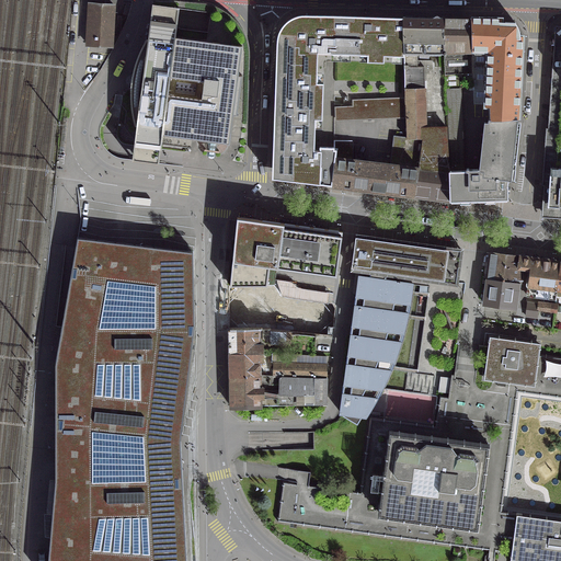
[(94,10),(90,10),(88,45),(111,46),(113,13),(118,14),(118,4),(94,3),(94,10)]
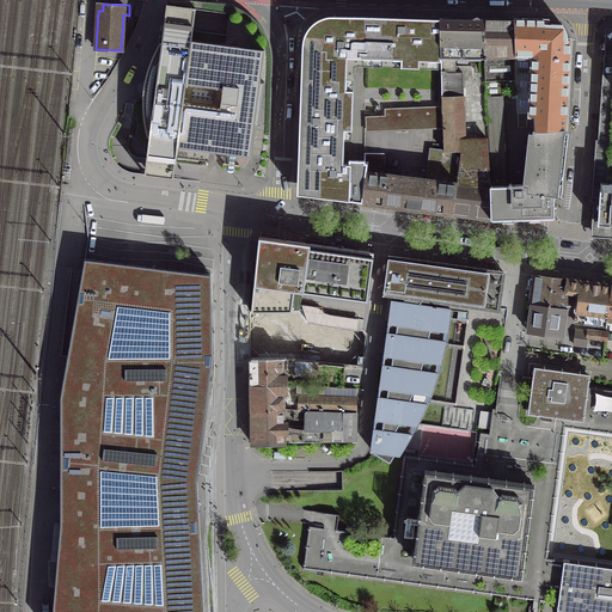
[(194,10),(194,8),(165,5),(160,43),(158,42),(155,48),(151,56),(147,65),(144,78),(142,85),(141,93),(141,105),(142,120),(144,128),(146,138),(147,138),(144,166),(142,175),(172,178),(173,170),(176,147),(249,157),(254,124),(257,126),(263,83),(258,81),(263,50),(190,40),(194,10)]
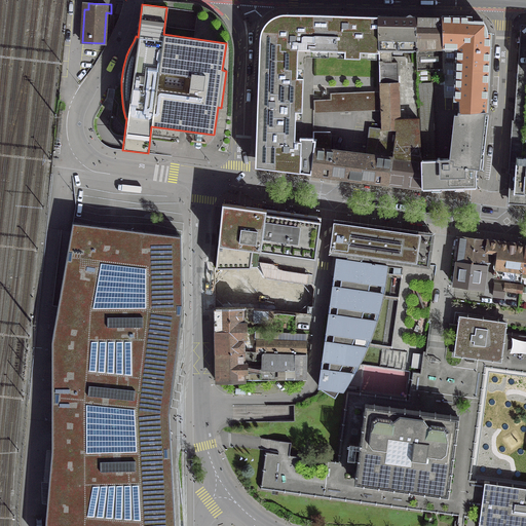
[(255,166),(310,174),(312,14),(257,8),(255,166)]
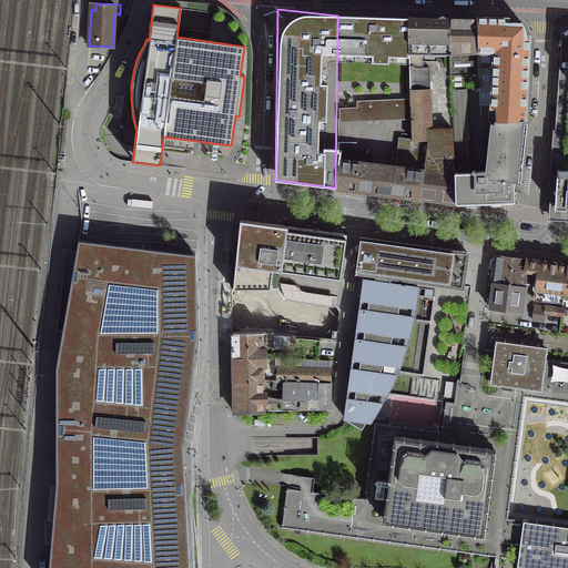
[(367,17),(337,16),(337,32),(337,43),(407,46),(408,46),(407,17),(376,17),(376,16),(367,16),(367,17)]
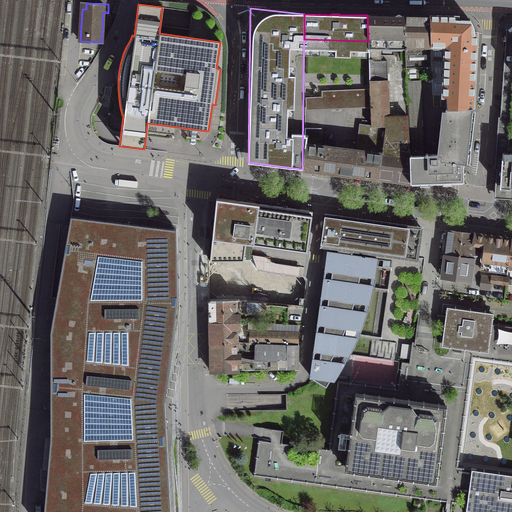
[(367,41),(368,83),(387,82),(386,61),(380,61),(380,48),(404,49),(403,16),(367,15),(368,41),(367,41)]
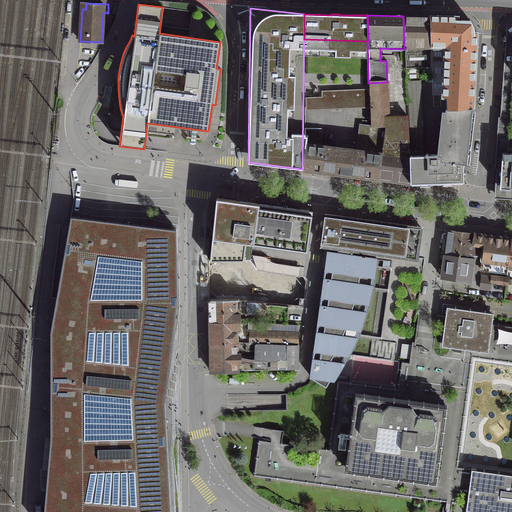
[(403,16),(404,49),(405,68),(405,81),(418,80),(417,68),(430,68),(430,49),(430,17),(403,16)]
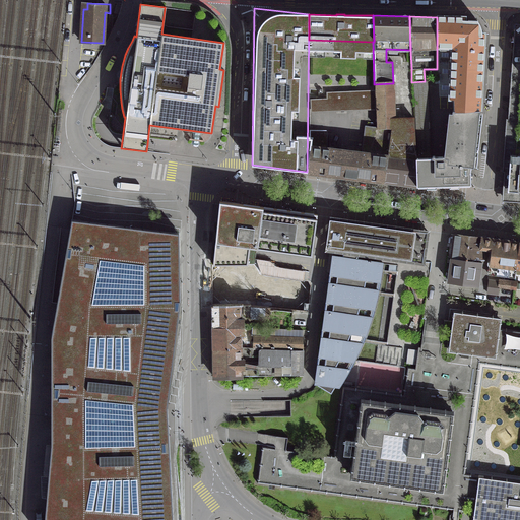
[(452,51),(451,60),(484,61),(486,34),(482,33),(482,30),(481,26),(479,24),(478,22),(463,21),(463,17),(437,17),(437,50),(452,51)]
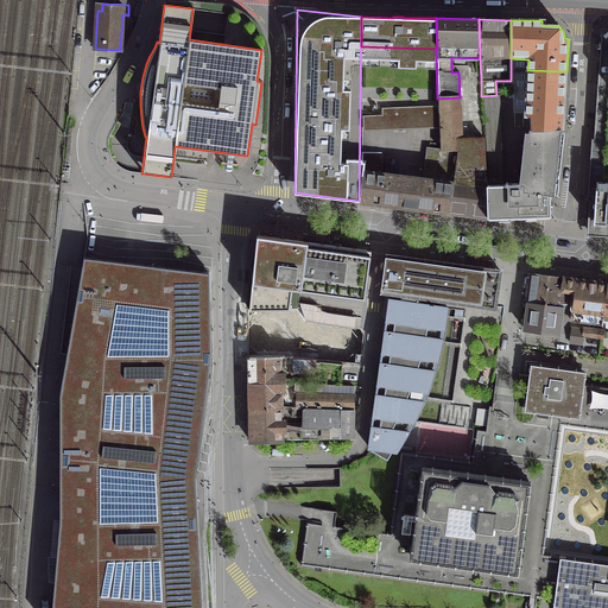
[(531,116),(531,132),(564,133),(567,71),(527,70),(526,116),(531,116)]
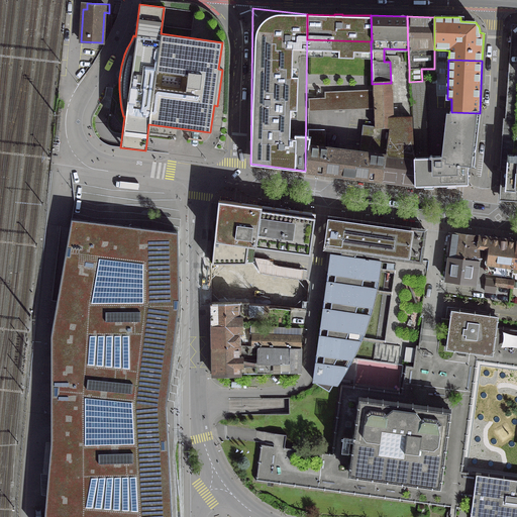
[(309,142),(309,141),(305,171),(382,181),(385,151),(388,128),(374,128),(374,127),(363,126),(362,152),(323,147),(323,70),(308,70),(307,129),(307,136),(310,137),(309,142)]
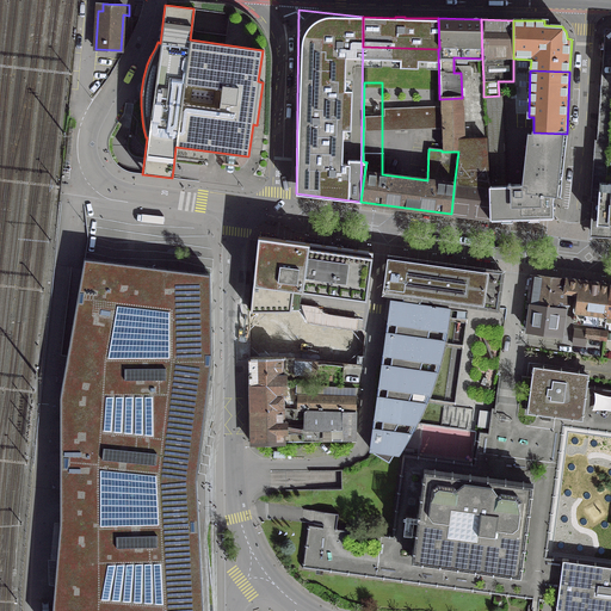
[(590,187),(596,187),(593,223),(609,224),(609,230),(610,230),(610,85),(610,87),(610,86),(610,183),(603,183),(605,155),(592,154),(592,165),(590,187)]
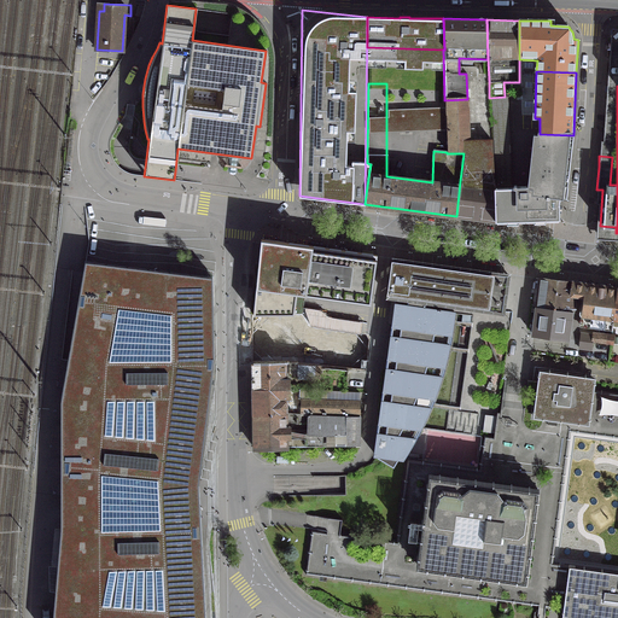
[(467,99),(444,100),(445,115),(447,152),(447,153),(464,153),(460,181),(456,216),(495,221),(494,188),(495,188),(495,186),(494,186),(494,180),(493,180),(491,141),(468,143),(467,99)]
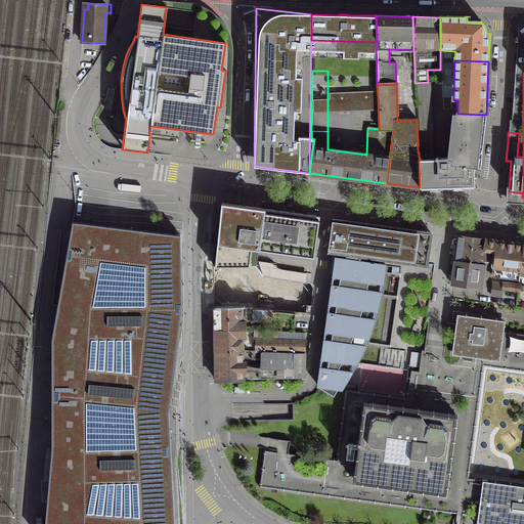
[(420,160),(419,160),(420,187),(474,186),(474,173),(473,173),(474,168),(476,168),(486,115),(457,114),(455,112),(450,159),(446,159),(437,159),(437,160),(420,160)]
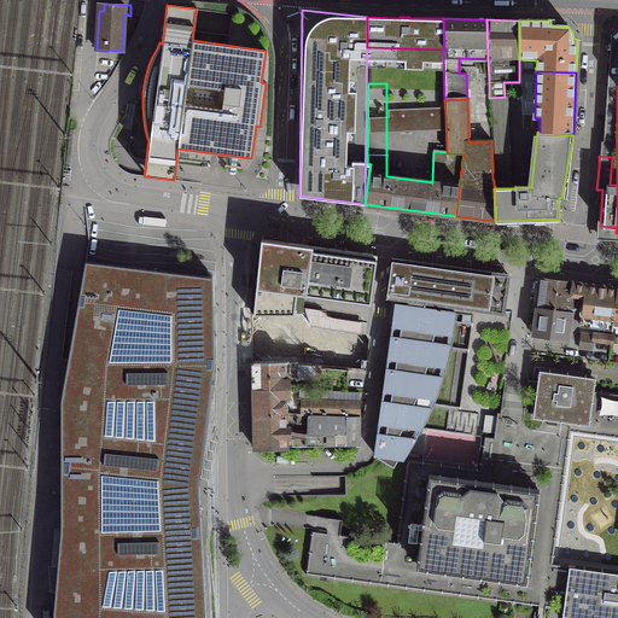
[(377,255),(260,239),(254,295),(252,314),(293,314),(293,313),(296,293),(369,303),(377,255)]
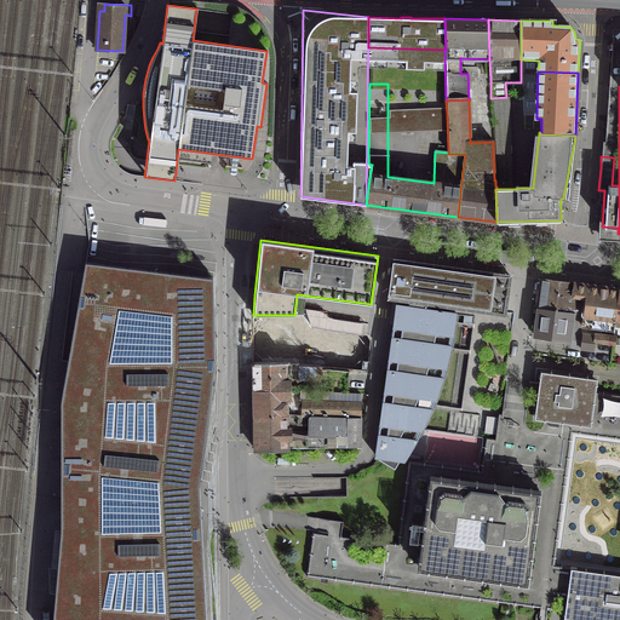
[(509,275),(394,259),(388,298),(408,300),(407,306),(395,305),(374,455),(379,457),(378,459),(394,469),(400,459),(405,460),(413,445),(425,422),(435,397),(441,382),(447,359),(451,342),(455,314),(424,309),(425,303),(504,314),(509,275)]
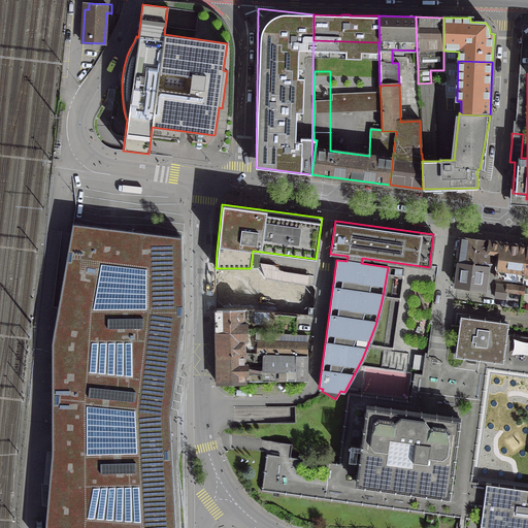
[(130,230),(71,224),(51,345),(51,452),(43,527),(174,527),(169,410),(179,315),(180,236),(130,230)]
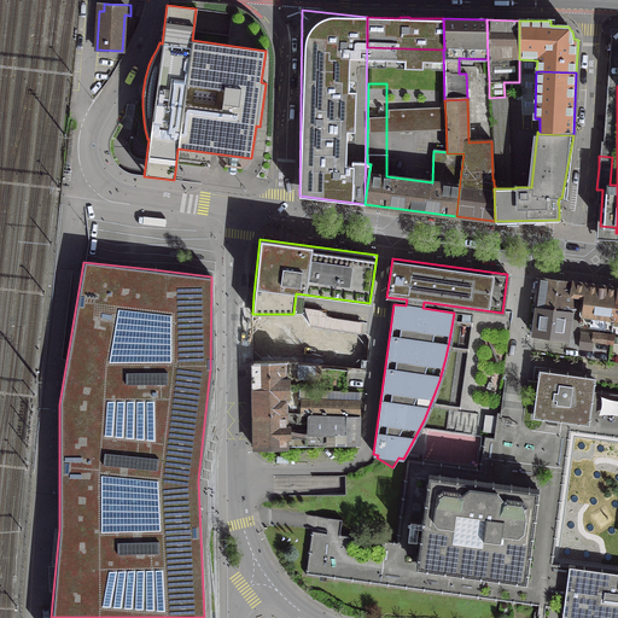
[(572,283),(540,279),(536,307),(572,312),(575,296),(570,295),(572,283)]
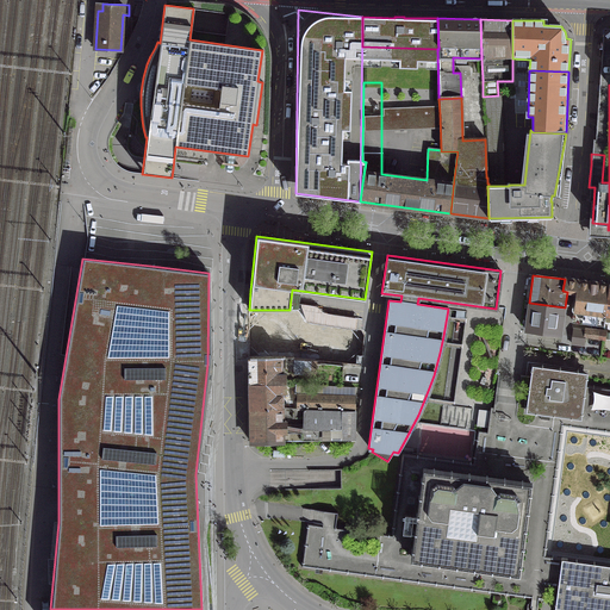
[(565,279),(562,291),(567,292),(576,293),(572,322),(603,325),(604,327),(605,315),(604,315),(609,285),(565,279)]
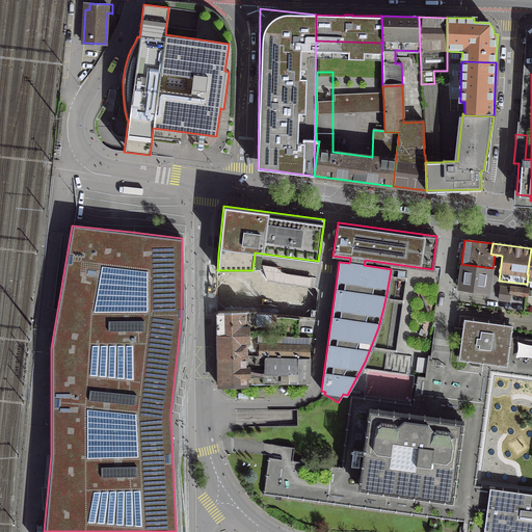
[(493,268),(461,264),(458,289),(489,293),(490,282),(487,282),(488,271),(491,272),(493,268)]
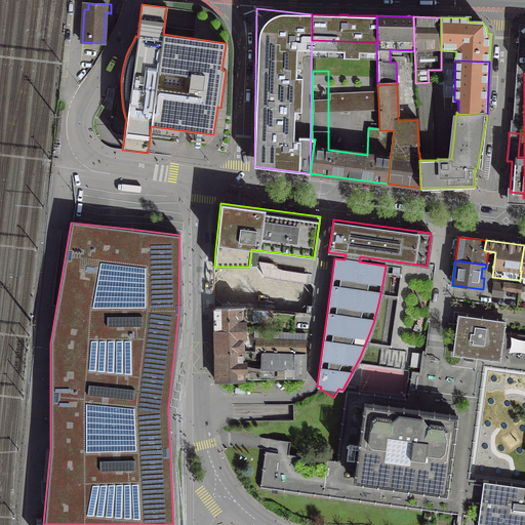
[(249,267),(214,267),(214,309),(252,309),(309,315),(312,284),(264,277),(258,267),(249,267)]
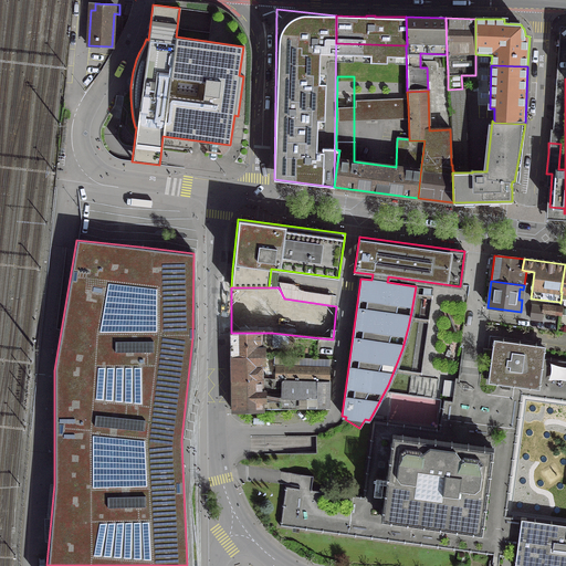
[(542,314),(542,306),(531,305),(530,320),(541,321),(542,314)]
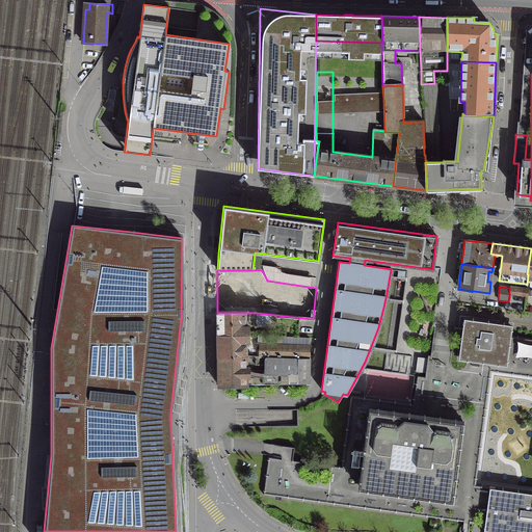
[(510,287),(509,288),(509,295),(527,297),(528,290),(510,287)]
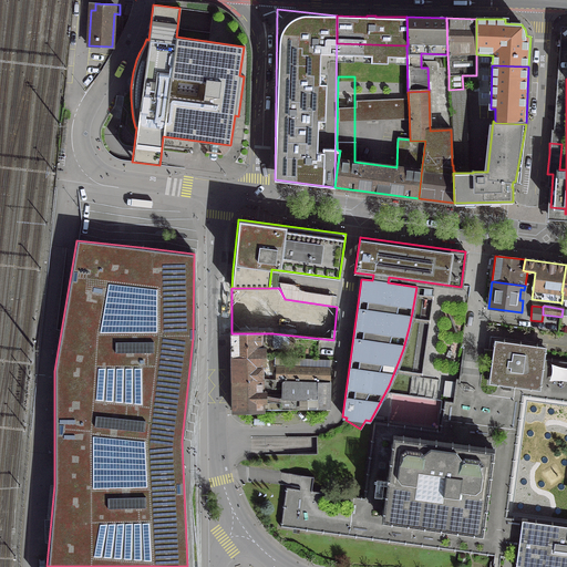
[(259,333),(232,333),(232,357),(264,357),(264,348),(260,348),(259,333)]
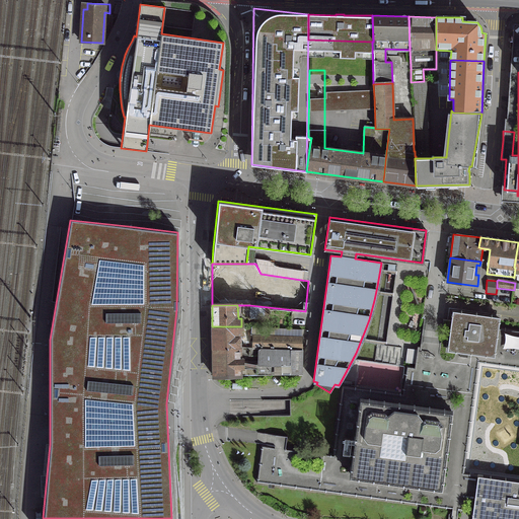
[(268,317),(269,307),(249,306),(249,305),(241,305),(241,315),(242,316),(249,316),(249,317),(262,317),(263,316),(268,317)]
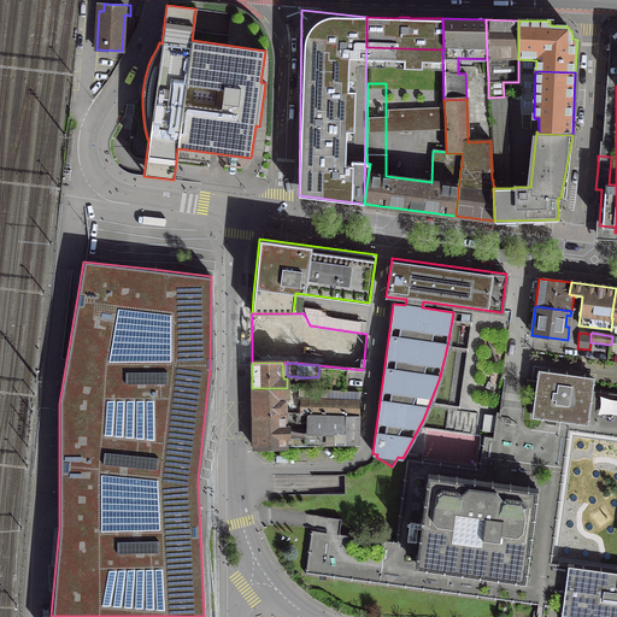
[(539,371),(538,383),(533,418),(591,427),(594,392),(597,380),(539,371)]
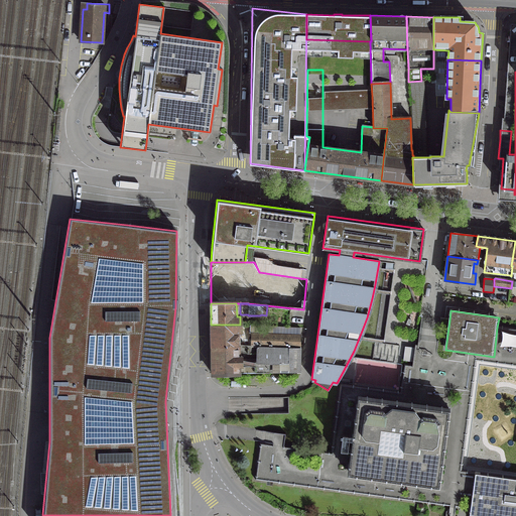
[(494,357),(445,350),(449,320),(442,319),(438,349),(416,346),(414,366),(405,365),(399,406),(360,401),(340,399),(333,454),(278,446),(262,443),(257,481),(472,509),(470,515),(515,515),(515,330),(497,328),(494,357)]
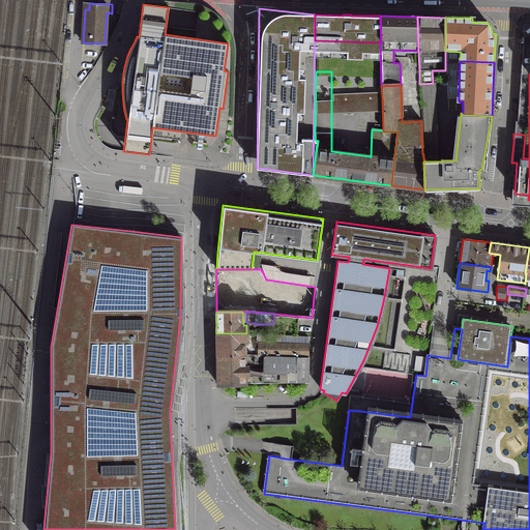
[(246,333),(216,333),(217,356),(243,355),(243,342),(246,342),(246,333)]
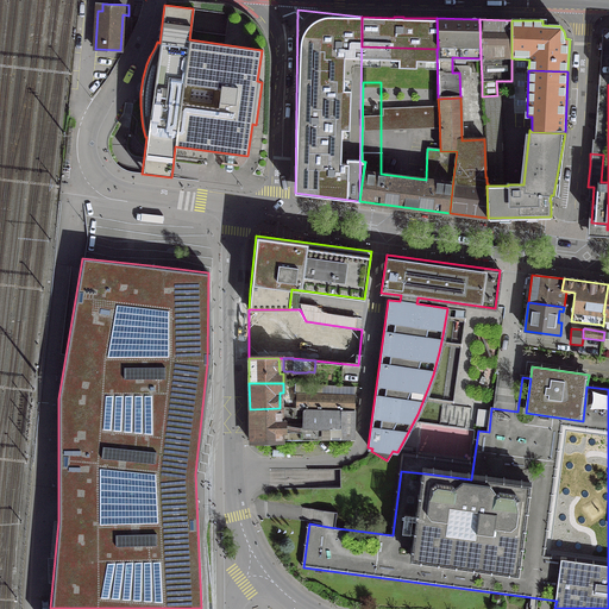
[(294,394),(295,394),(295,408),(353,409),(353,396),(352,396),(352,387),(294,383),(294,394)]
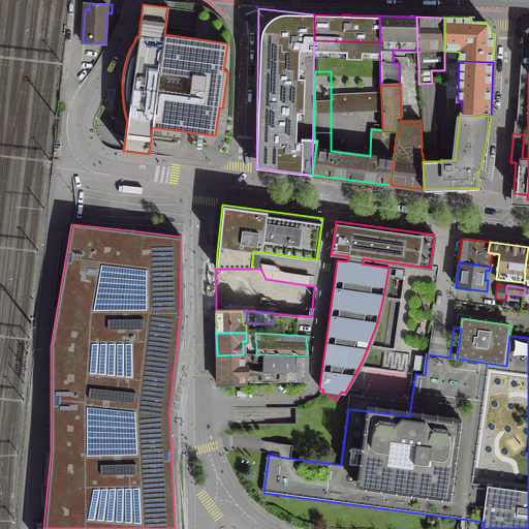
[(217,355),(217,384),(246,384),(246,382),(244,382),(244,375),(247,375),(247,365),(244,366),(243,354),(217,355)]
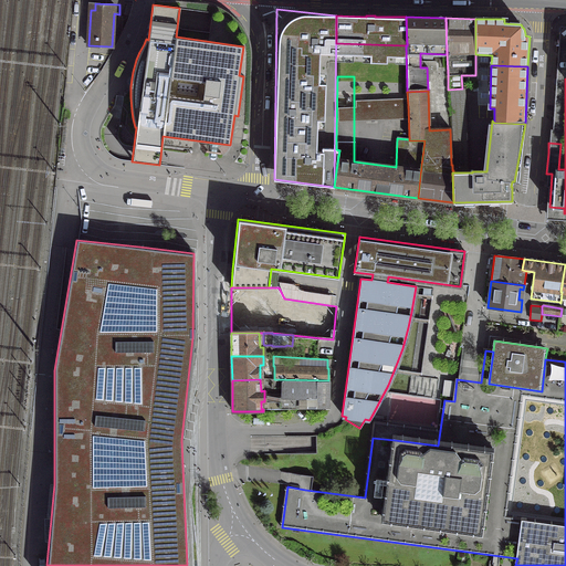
[(282,397),(279,397),(278,408),(327,408),(328,381),(274,379),(271,379),(271,388),(282,389),(282,397)]
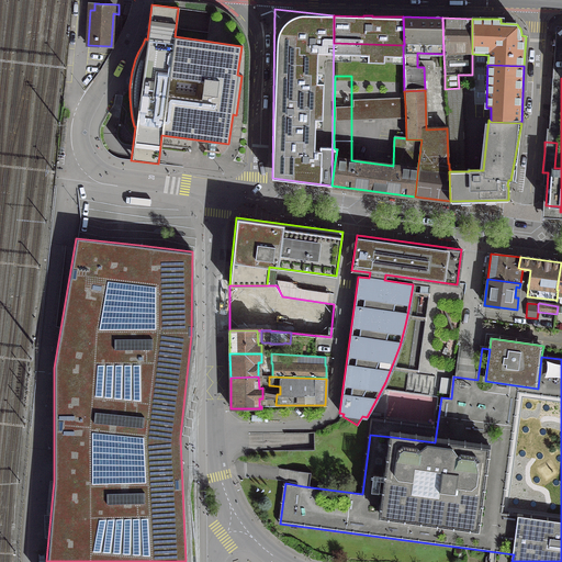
[(449,384),(439,383),(438,391),(448,393),(449,384)]
